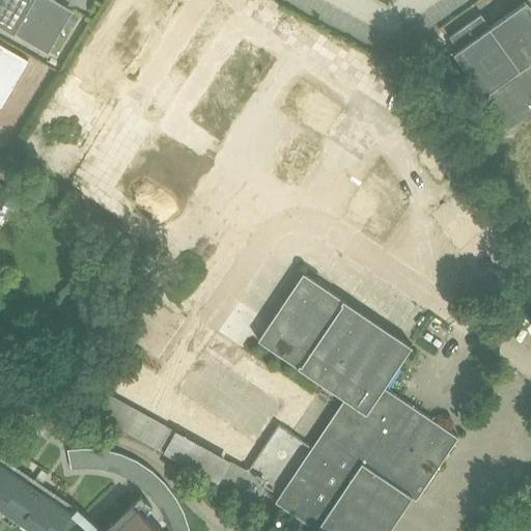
[(73,9),(56,0),(0,0),(0,23),(48,51),(73,9)]
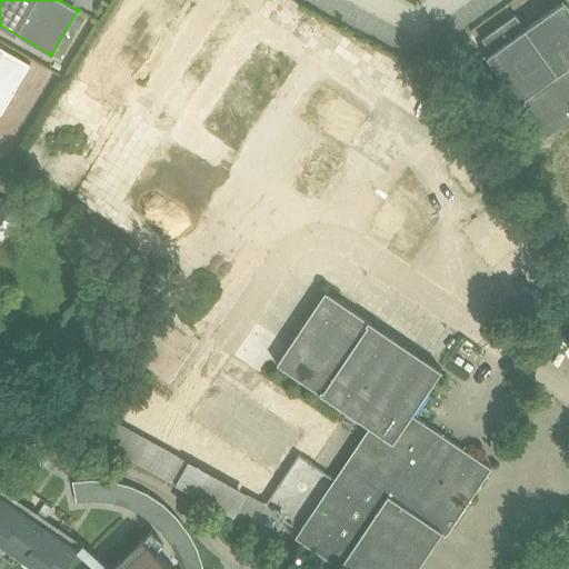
[(515,15),(480,39),(490,52),(486,56),(517,100),(508,107),(527,133),(533,129),(541,139),(568,119),(568,8),(563,0),(525,28),(515,15)]
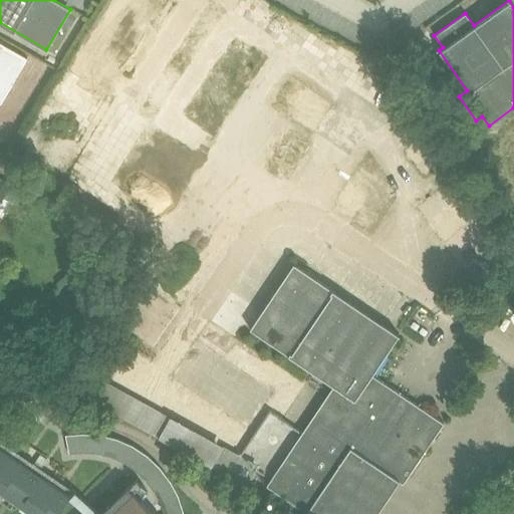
[(268,9),(263,20),(270,24),(275,13),(268,9)]
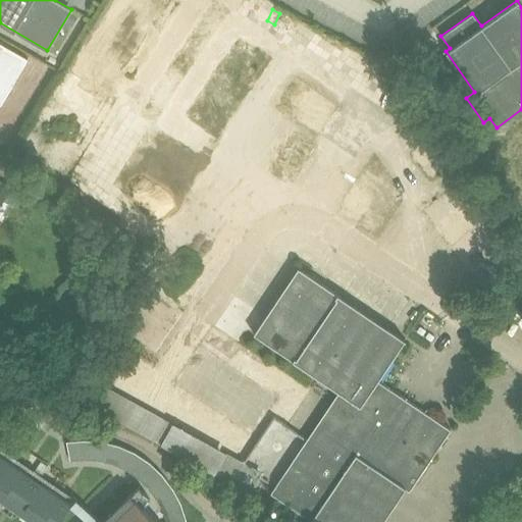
[(279,13),(274,24),(281,29),(286,17),(279,13)]
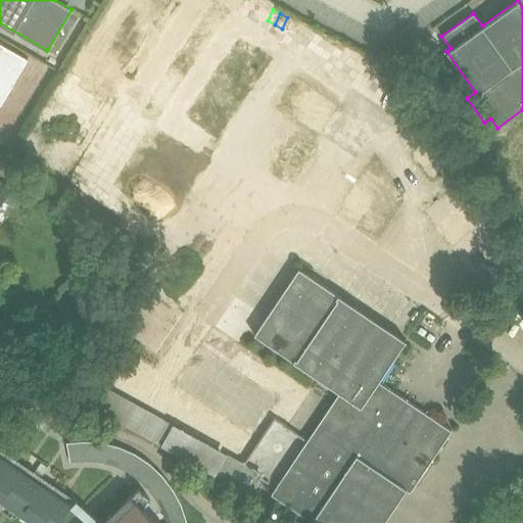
[(313,31),(306,41),(314,45),(320,34),(313,31)]
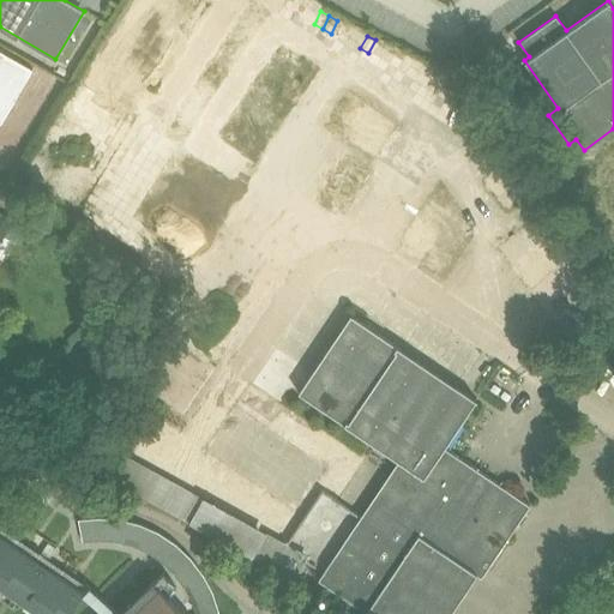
[(375,40),(368,53),(377,58),(384,44),(375,40)]
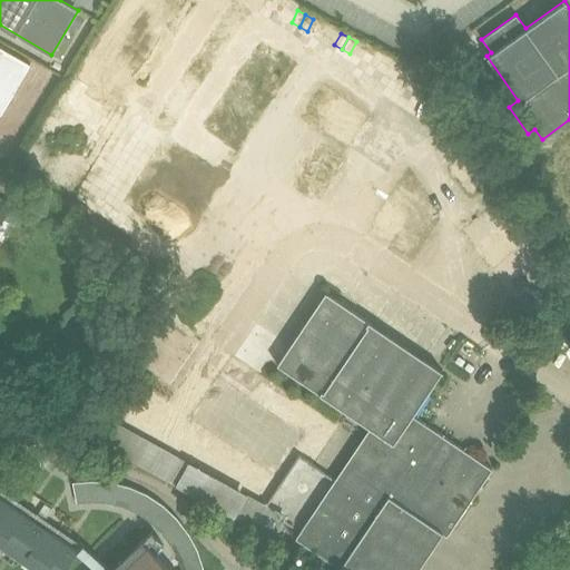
[(0,112),(1,114),(30,64),(0,46),(0,112)]
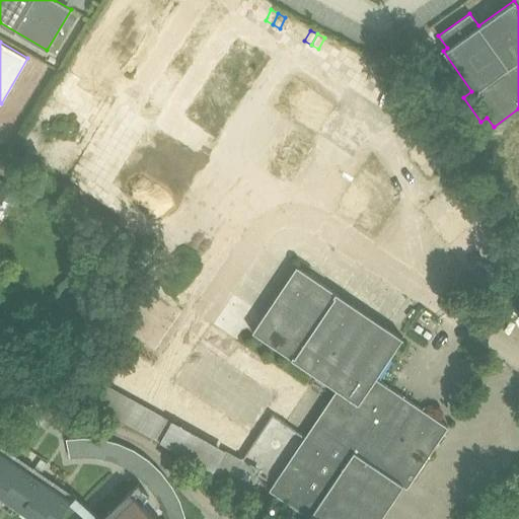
[(302,63),(288,88),(300,94),(295,105),(320,119),(340,83),(302,63)]
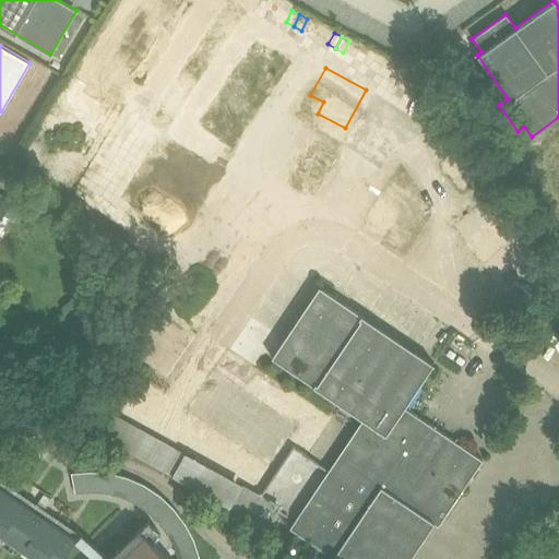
[(70,151),(62,161),(69,166),(76,155),(70,151)]
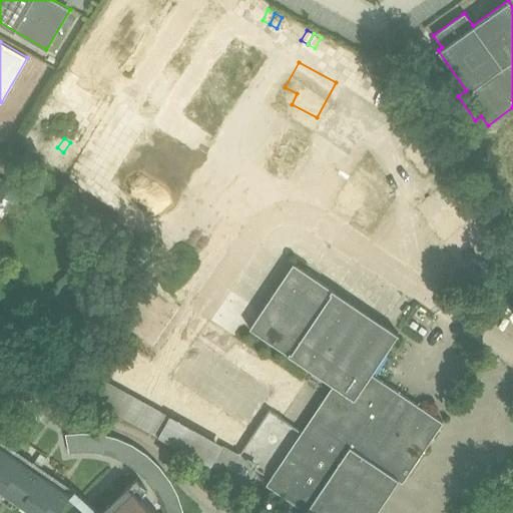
[(156,171),(133,203),(151,216),(174,183),(156,171)]
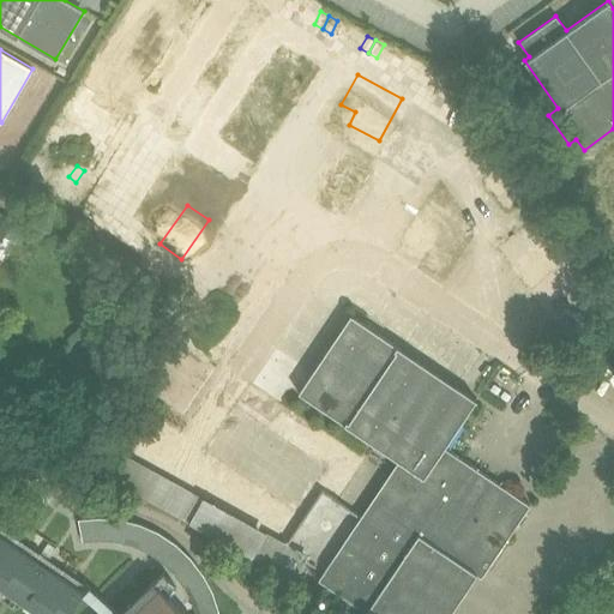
[(0,252),(16,223),(0,214),(0,252)]
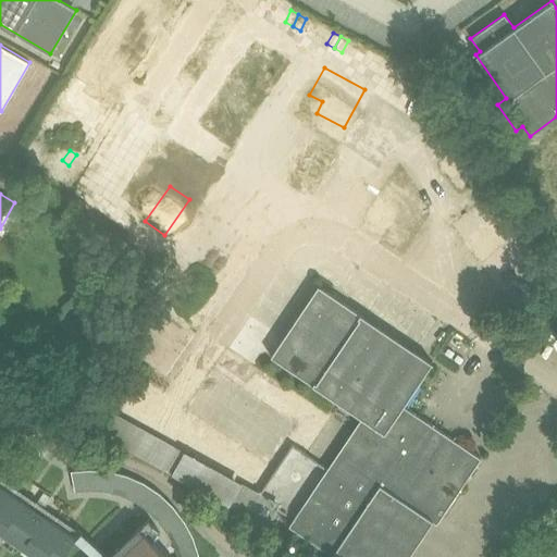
[(67,194),(60,205),(66,209),(74,198),(67,194)]
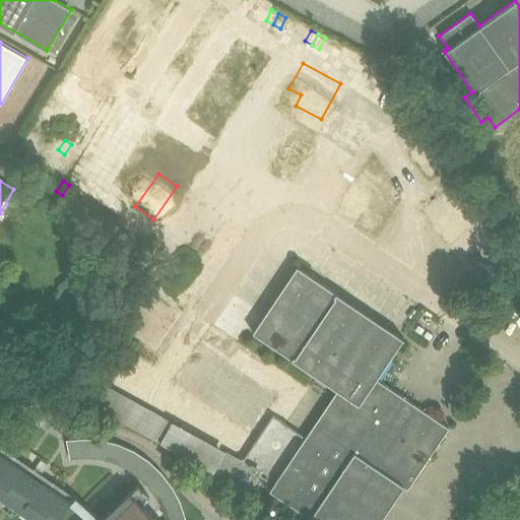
[(69,185),(62,195),(69,200),(76,190),(69,185)]
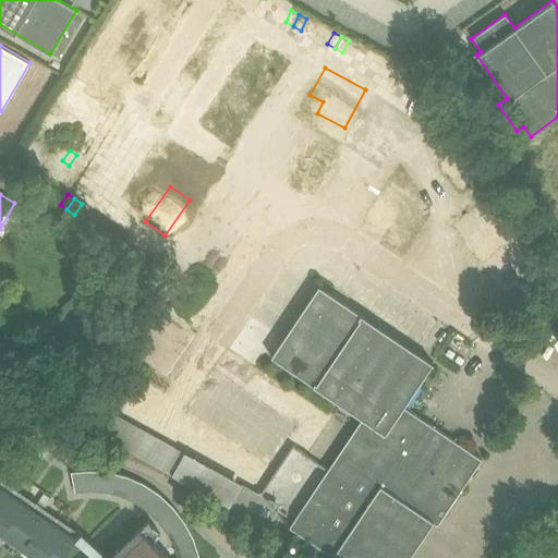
[(456,222),(502,273),(523,253),(476,203),(456,222)]
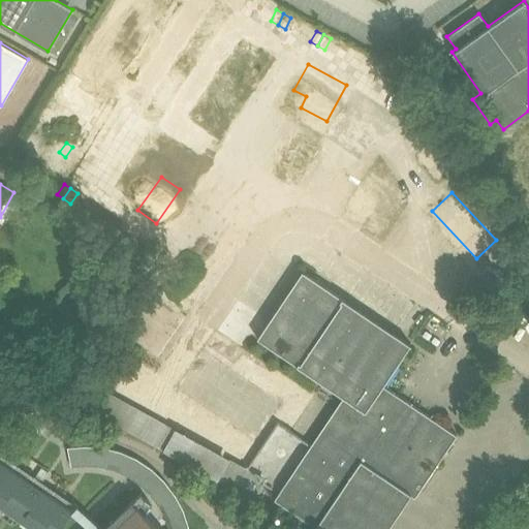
[(100,210),(93,220),(100,224),(107,215),(100,210)]
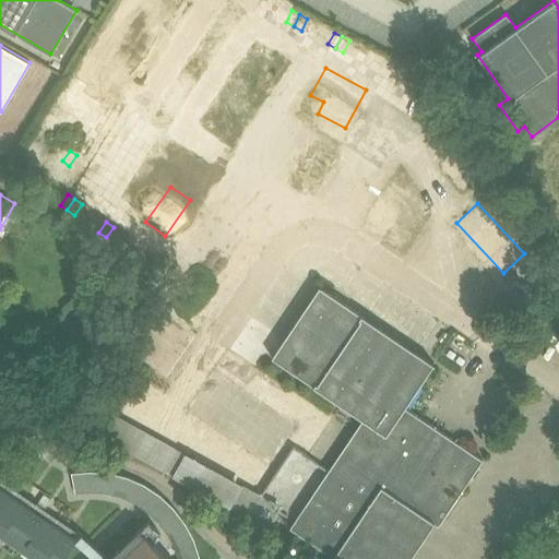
[(114,227),(106,237),(113,242),(120,232),(114,227)]
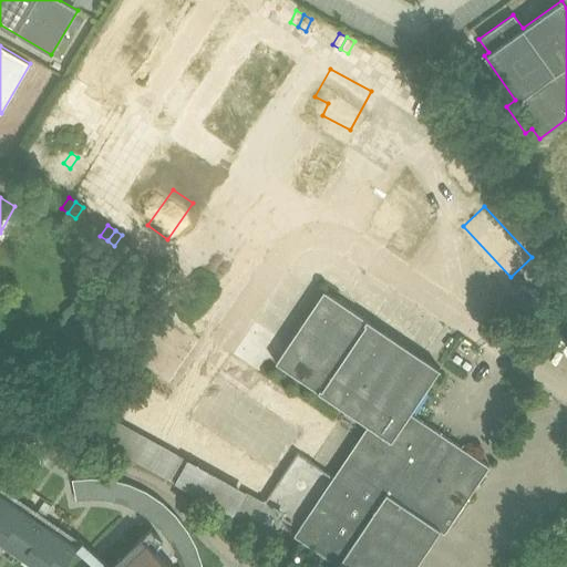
[(147,253),(140,264),(146,268),(154,258),(147,253)]
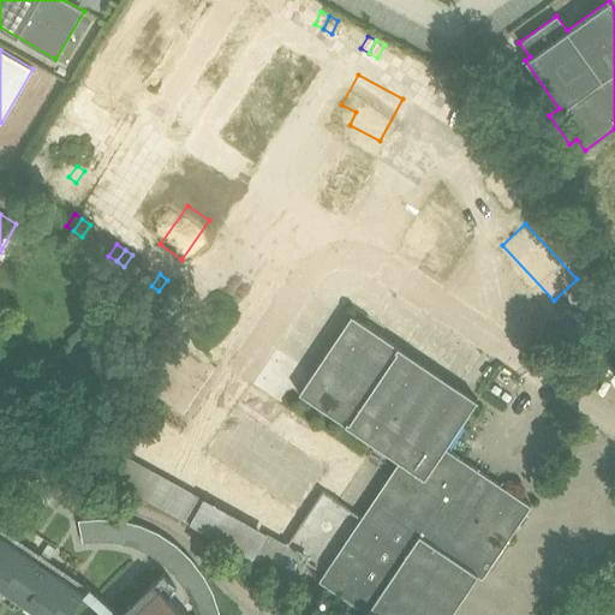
[(167,280),(159,291),(167,297),(175,285),(167,280)]
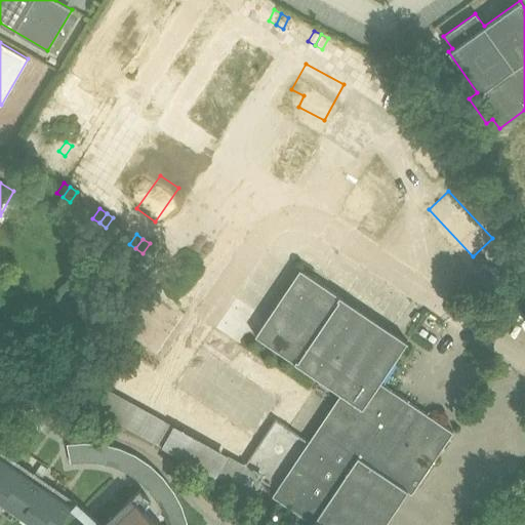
[(409,250),(404,257),(414,264),(419,257),(409,250)]
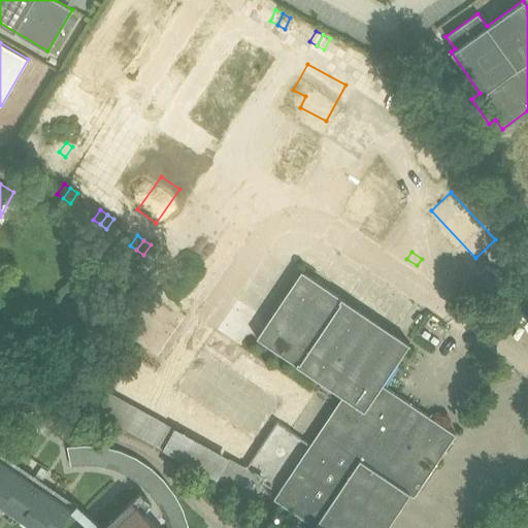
[(406,259),(402,266),(413,272),(417,265),(406,259)]
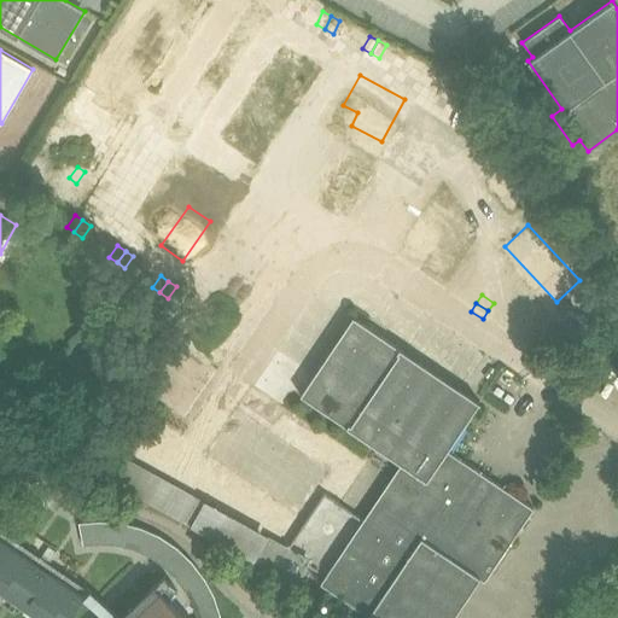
[(203,305),(194,318),(203,322),(211,312),(203,305)]
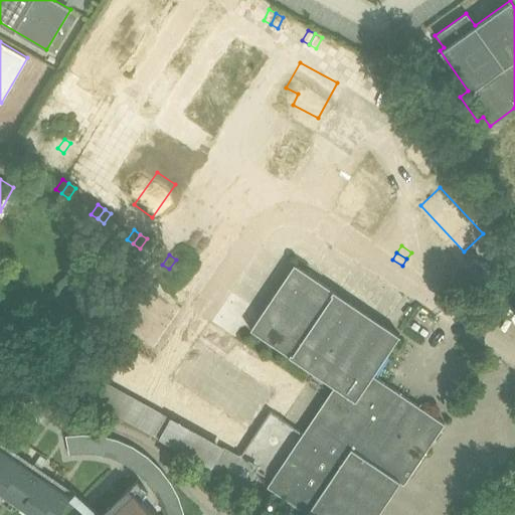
[(324,254),(310,278),(345,300),(359,278),(324,254)]
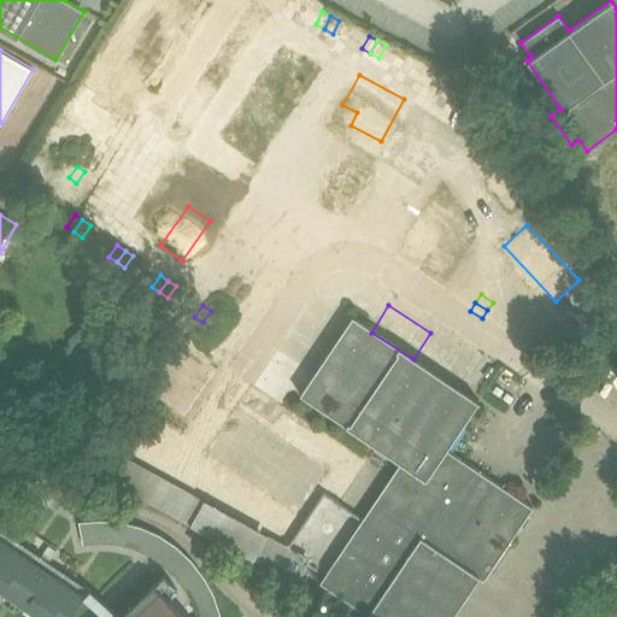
[(211,311),(203,322),(210,328),(218,316),(211,311)]
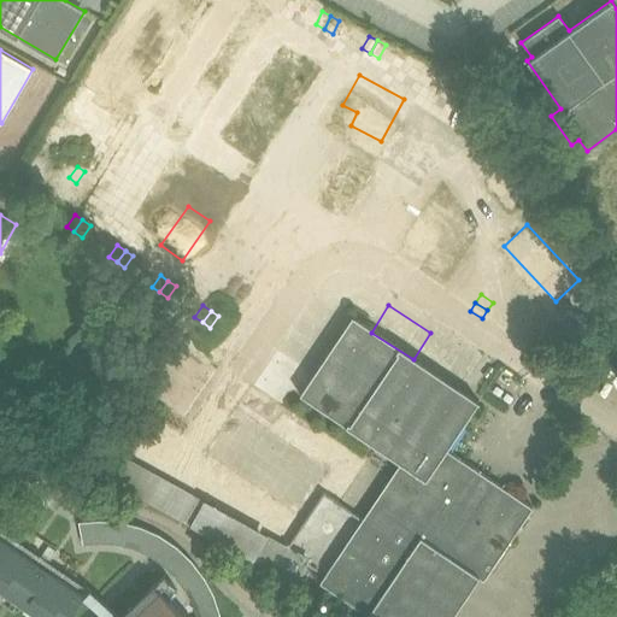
[(463,322),(458,330),(470,338),(475,329),(463,322)]
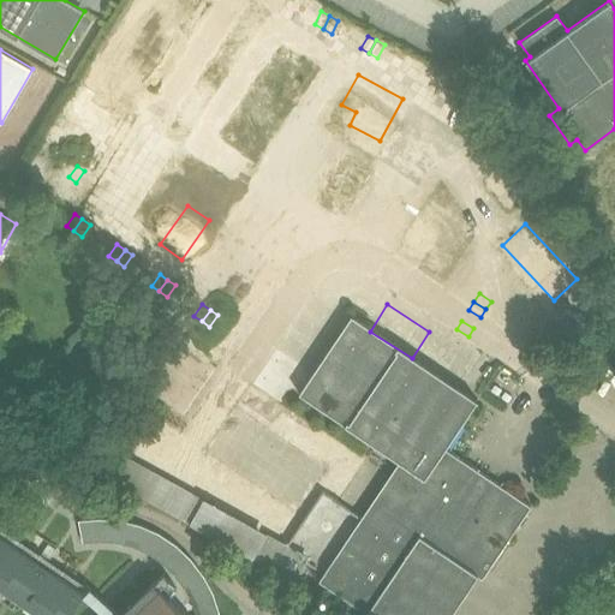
[(457,329),(452,338),(464,345),(469,336),(457,329)]
